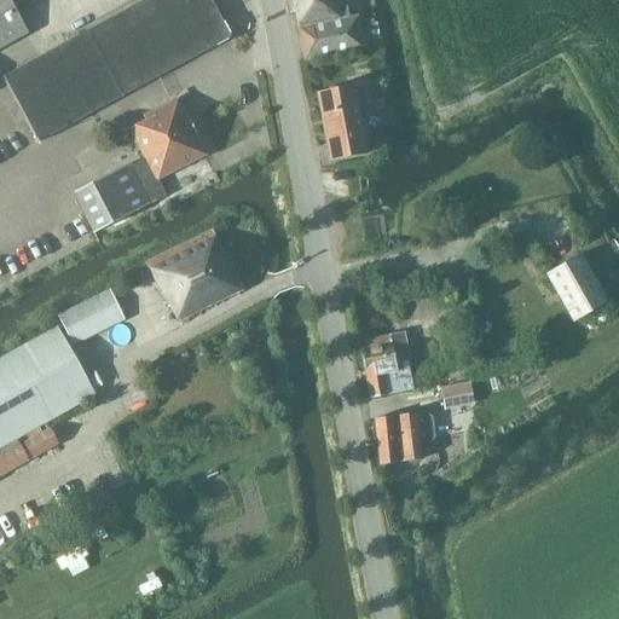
[(0,0),(0,48),(28,34),(16,12),(34,3),(34,0),(0,0)]
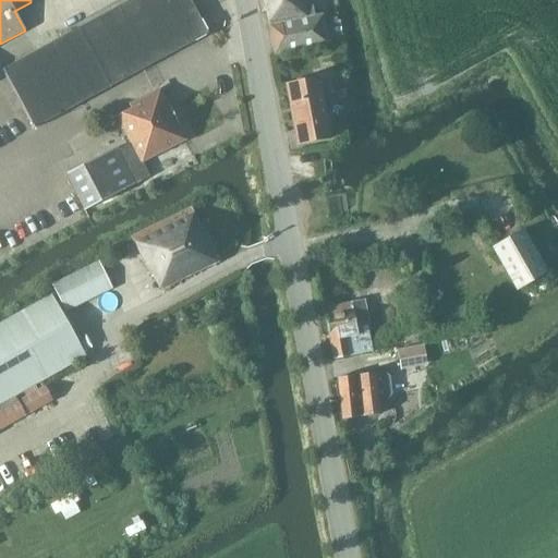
[(34,129),(208,34),(190,0),(130,0),(2,70),(34,129)]
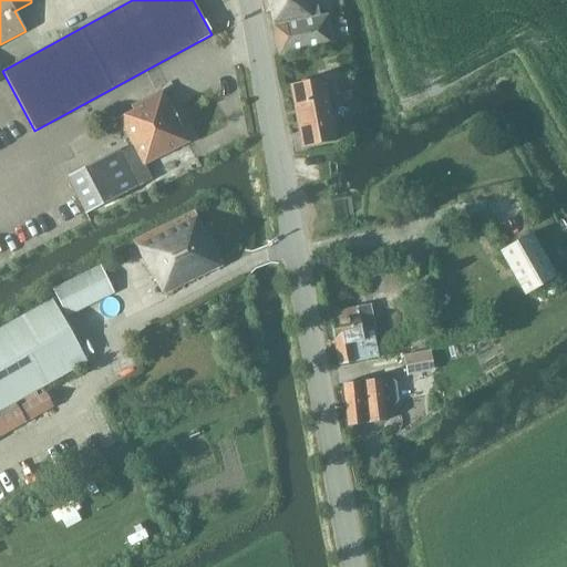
[(274,24),(319,16),(316,0),(264,0),(267,12),(271,11),(274,24)]
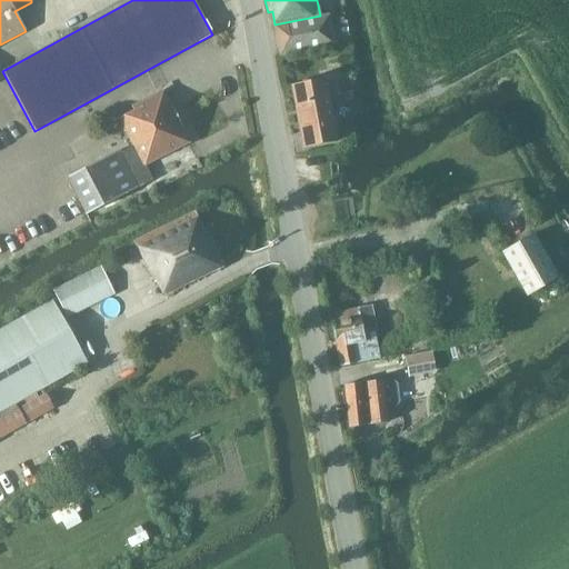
[(320,16),(275,25),(280,56),(336,46),(329,15),(320,16)]
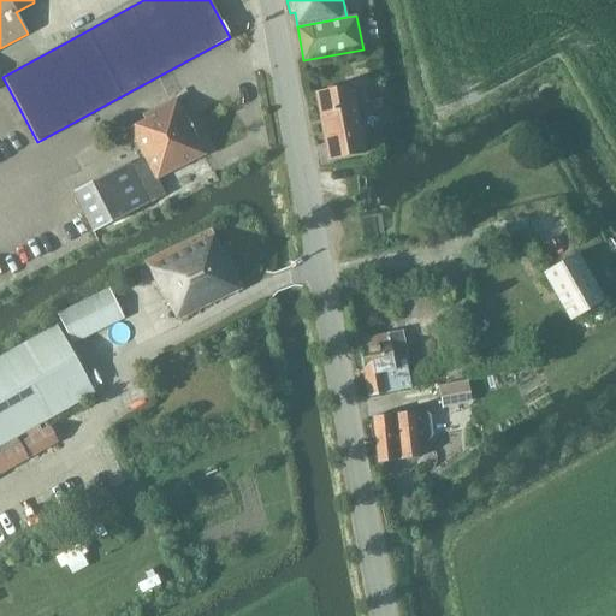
[(355,87),(317,94),(329,158),(367,150),(355,87)]
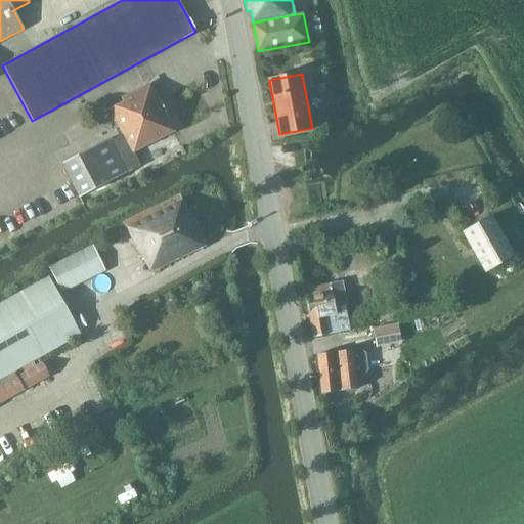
[(112,140),(111,138),(60,164),(78,198),(132,169),(132,170),(140,166),(133,153),(175,132),(149,82),(105,106),(120,135),(112,140)]
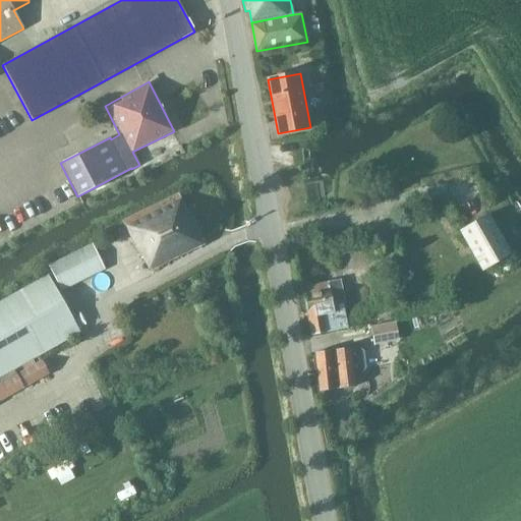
[(179,195),(123,222),(141,258),(142,257),(150,271),(205,244),(179,195)]
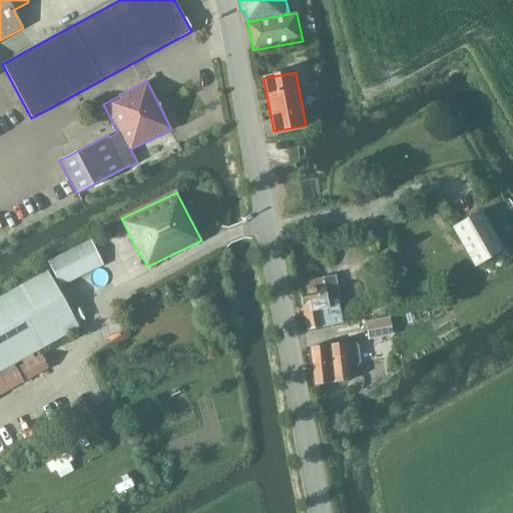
[(481,210),(453,226),(476,267),(504,250),(481,210)]
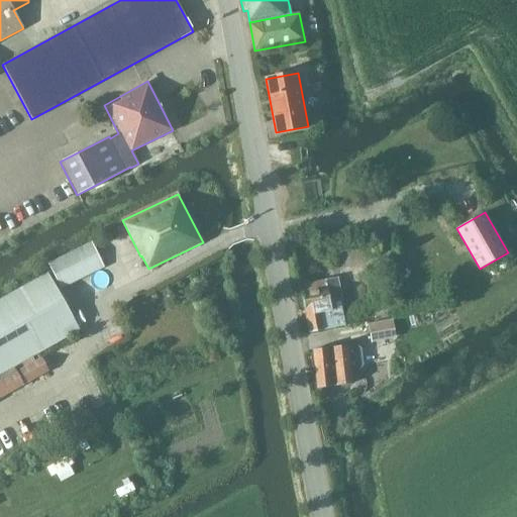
[(91,242),(88,243),(47,264),(61,289),(103,268),(91,242)]
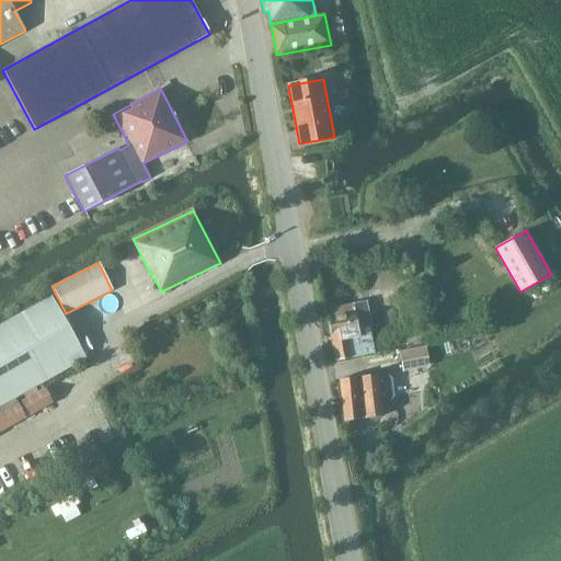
[(0,404),(14,398),(24,392),(27,398),(23,400),(31,414),(53,401),(45,388),(36,392),(33,387),(87,357),(53,296),(0,324),(0,404)]
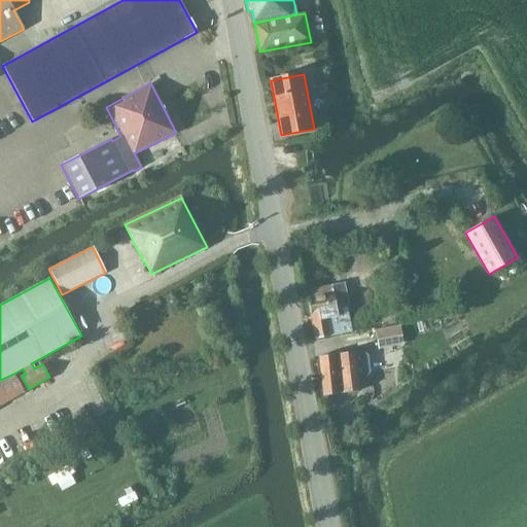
[(314,340),(351,331),(343,283),(305,290),(314,340)]
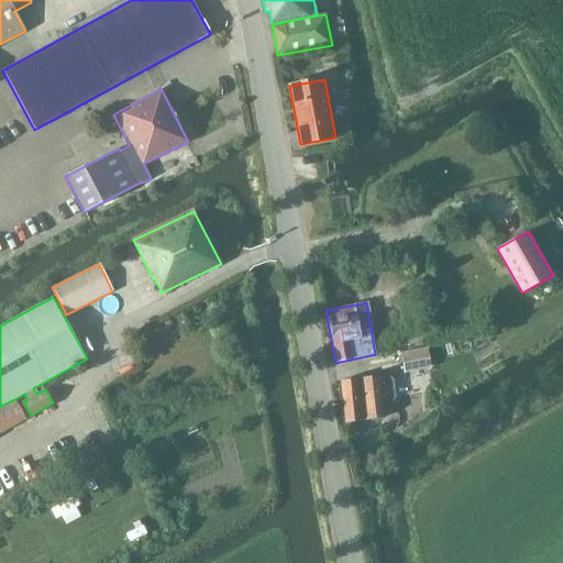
[(399,353),(404,374),(430,368),(427,348),(399,353)]
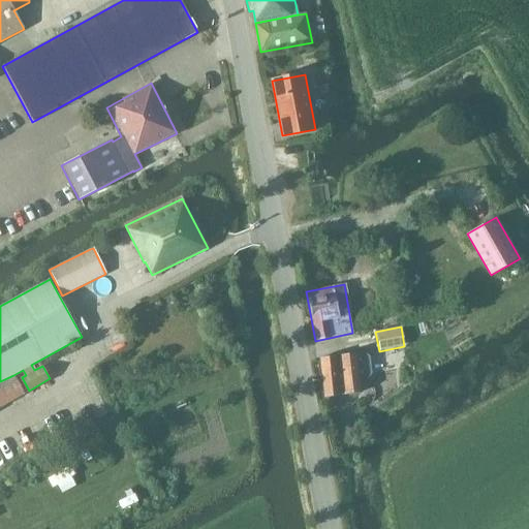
[(369,358),(366,355),(366,352),(318,359),(323,398),(362,393),(360,380),(367,379),(366,375),(370,374),(369,358)]
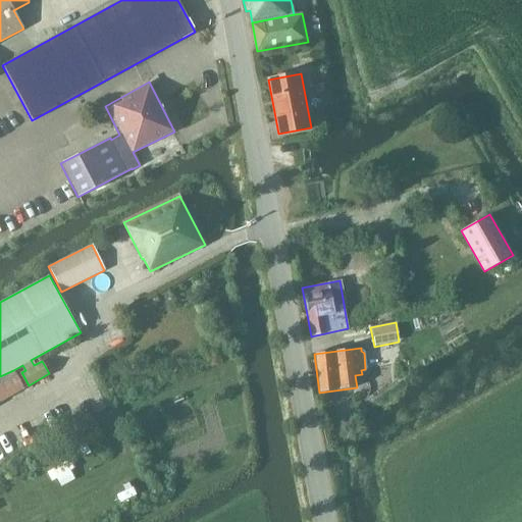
[(0,376),(0,400),(22,387),(13,370),(0,376)]
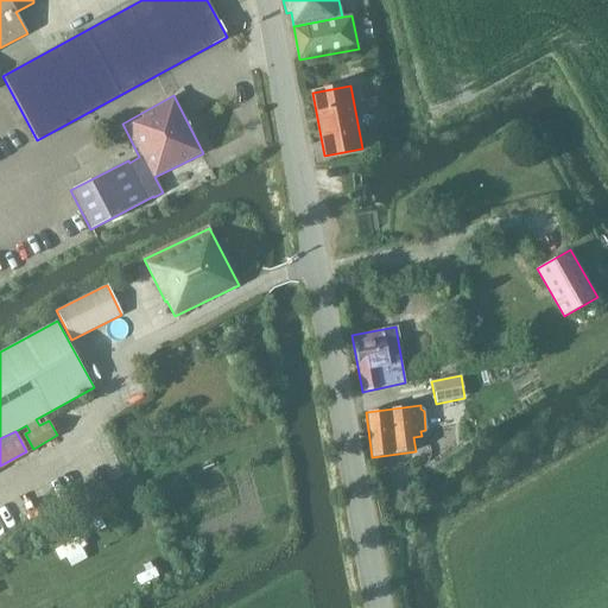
[(40,531),(55,557),(81,543),(65,517),(40,531)]
